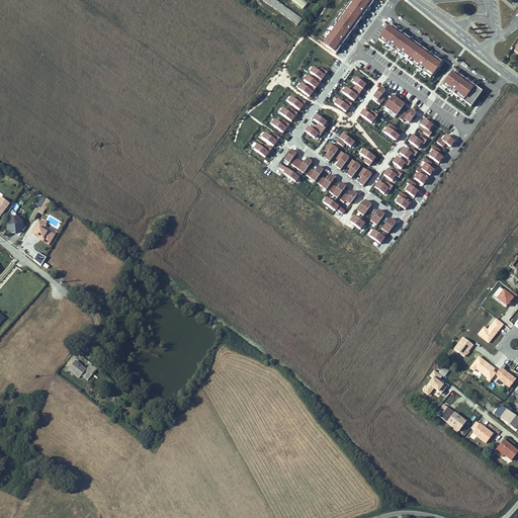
[(262,0),(297,25),(301,20),(274,0),(262,0)]
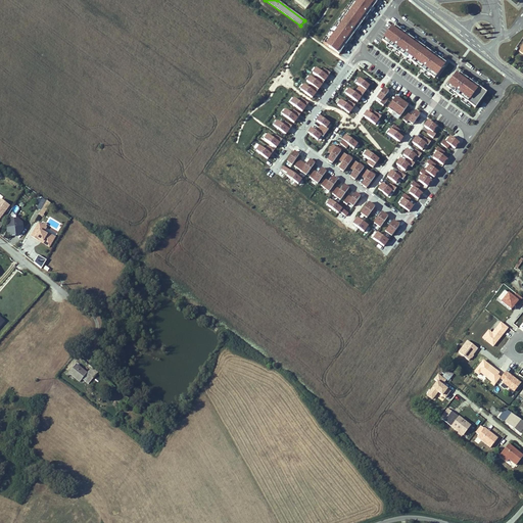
[(295,0),(305,9),(311,3),(306,0),(295,0)]
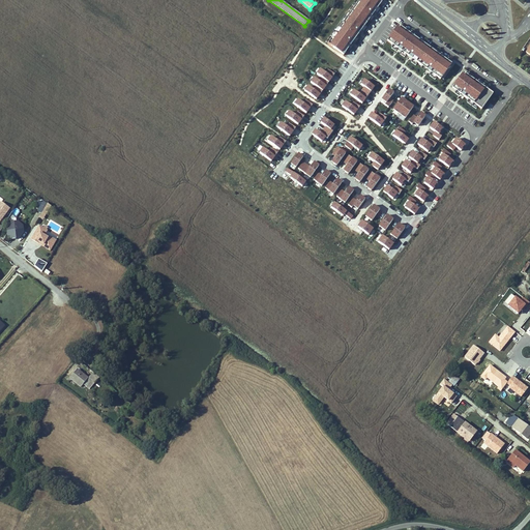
[(381,1),(378,0),(364,0),(331,46),(343,54),(381,1)]
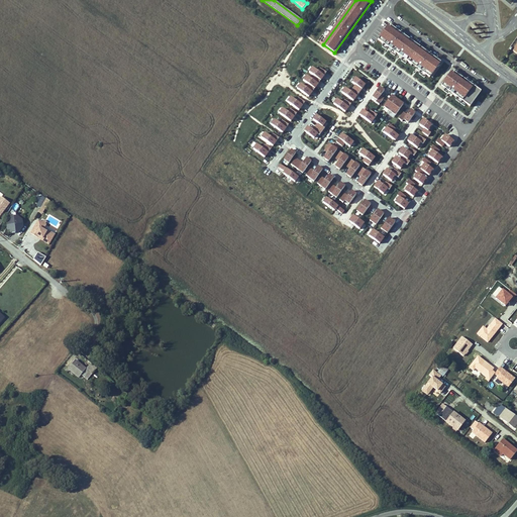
[(438,63),(387,25),(378,36),(430,75),(438,63)]
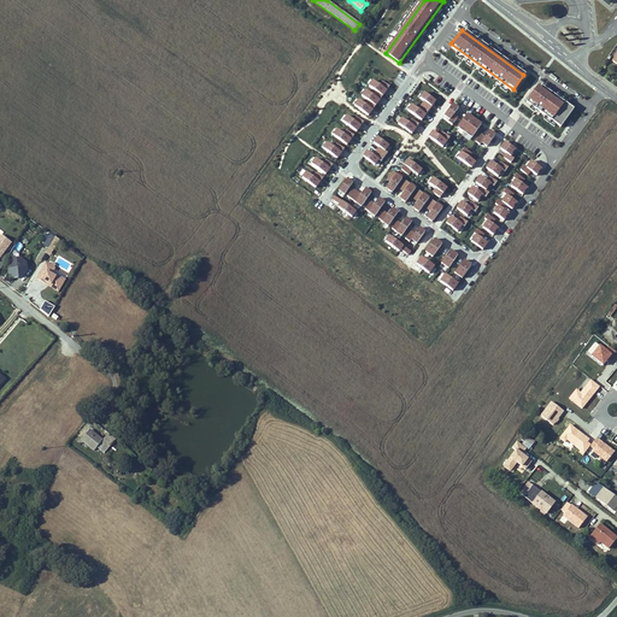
[(372,81),(368,87),(374,90),(382,97),(387,90),(378,84),(372,81)]
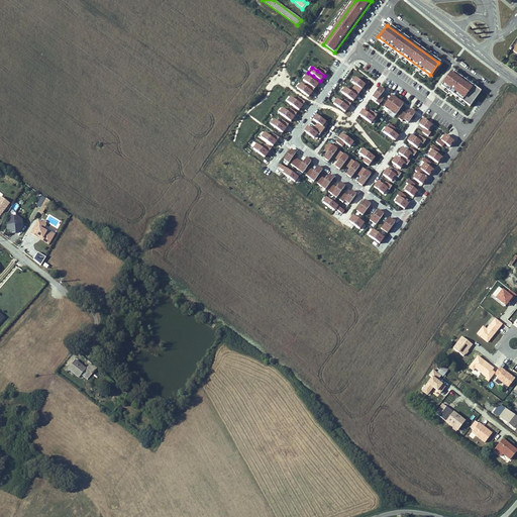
[(319,68),(317,71),(324,76),(326,73),(319,68)]
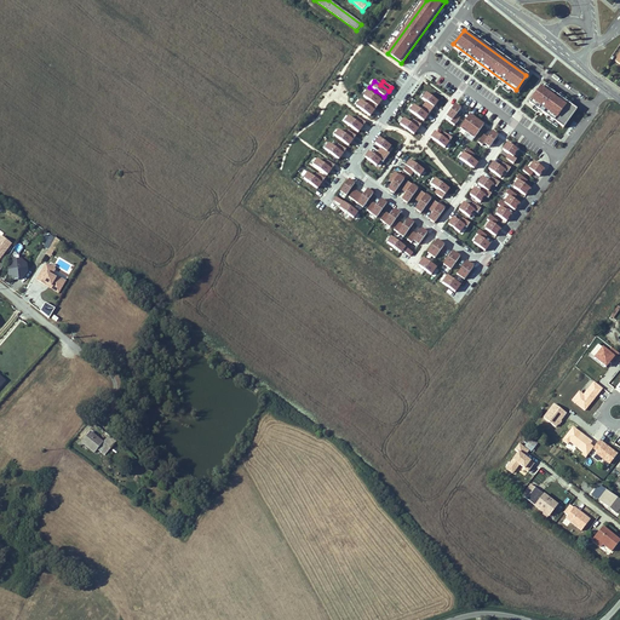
[(574,109),(539,85),(527,102),(562,126),(574,109)]
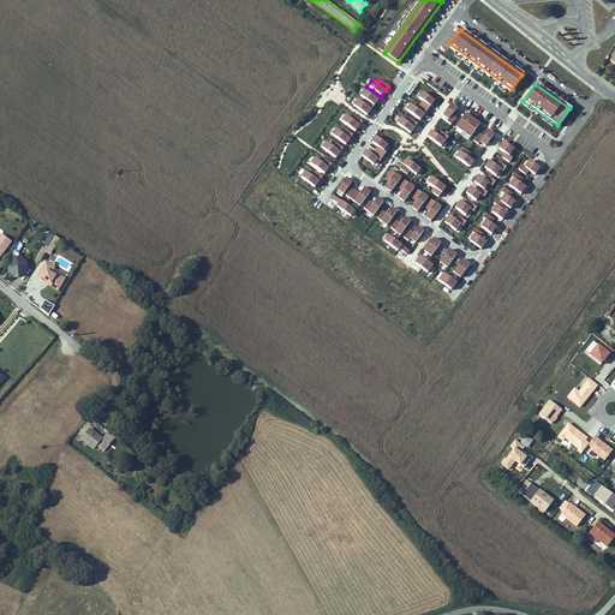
[(370,94),(364,89),(359,96),(366,100),(375,106),(378,100),(370,94)]
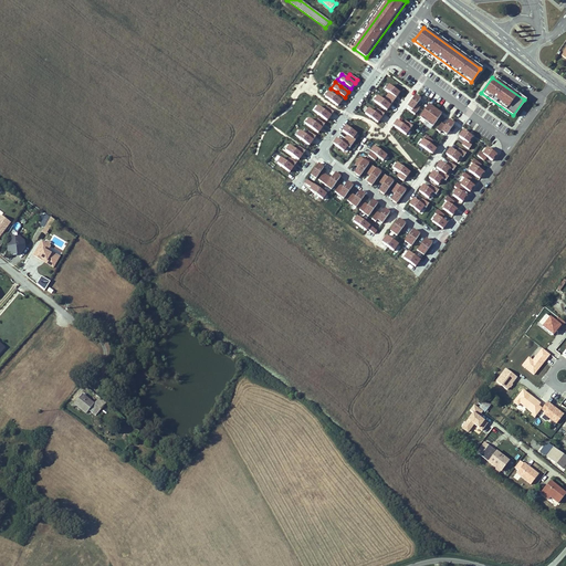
[(389,84),(385,91),(389,93),(396,98),(400,92),(389,84)]
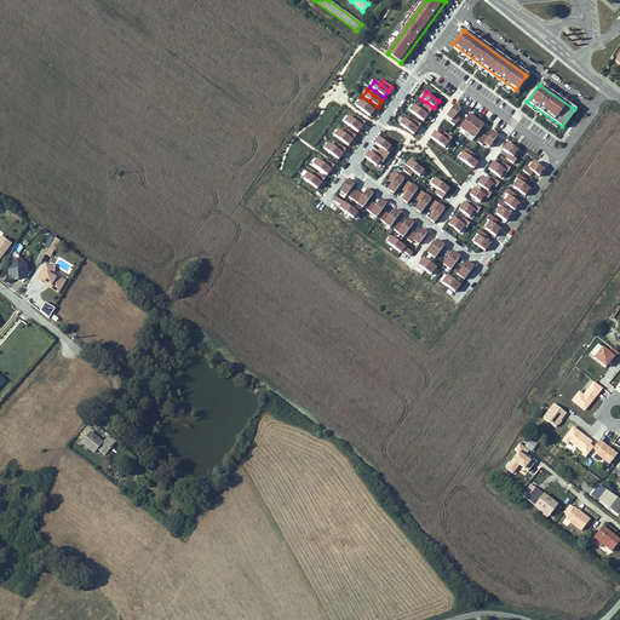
[(367,104),(361,99),(356,107),(371,116),(375,110),(367,104)]
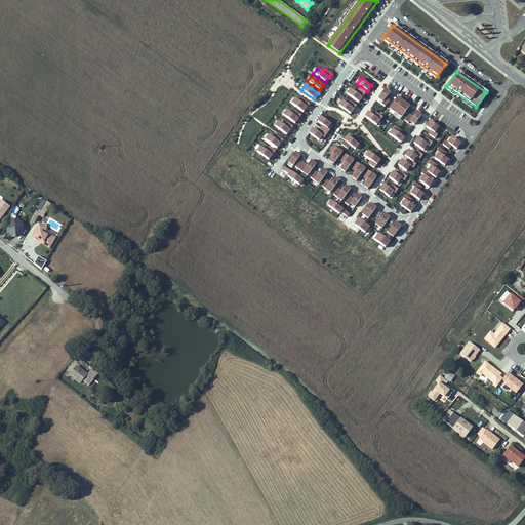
[(385,88),(378,98),(382,102),(387,96),(390,92),(385,88)]
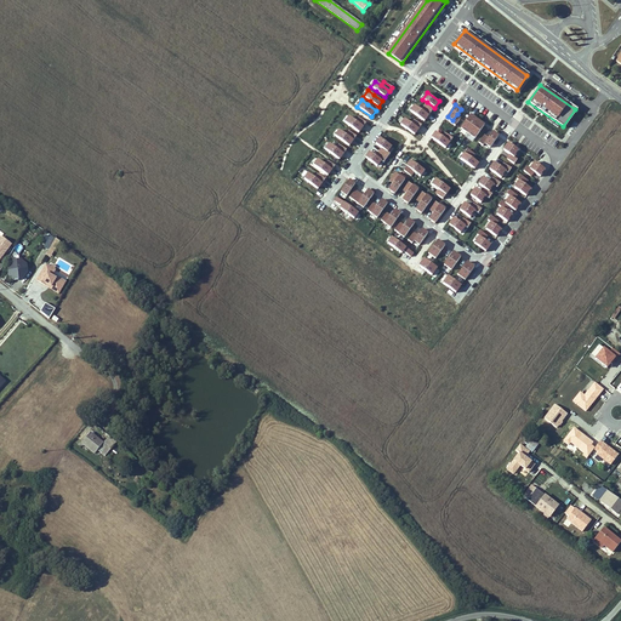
[(415,106),(410,112),(425,121),(429,115),(422,110),(415,106)]
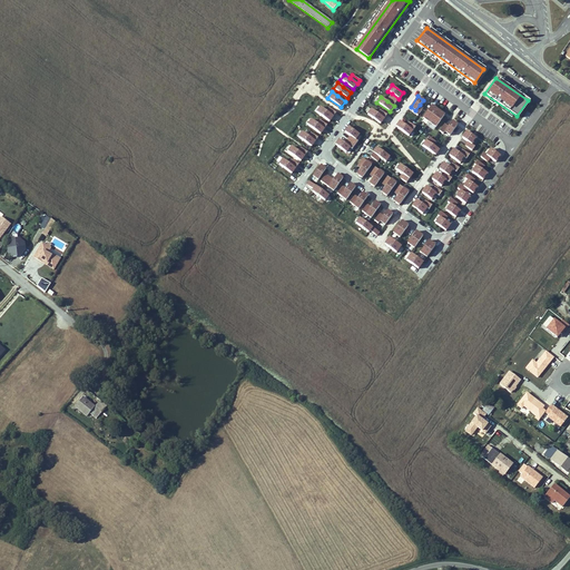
[(423,108),(420,105),(415,110),(414,112),(418,116),(423,108)]
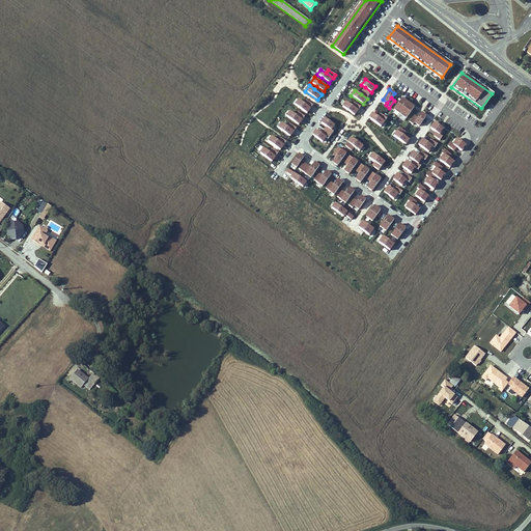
[(414,108),(402,99),(394,110),(406,119),(414,108)]
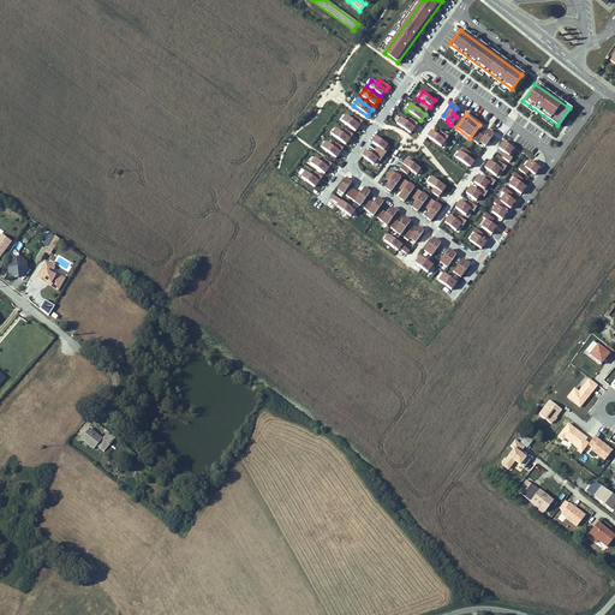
[(352,120),(346,115),(341,121),(356,131),(360,126),(352,120)]
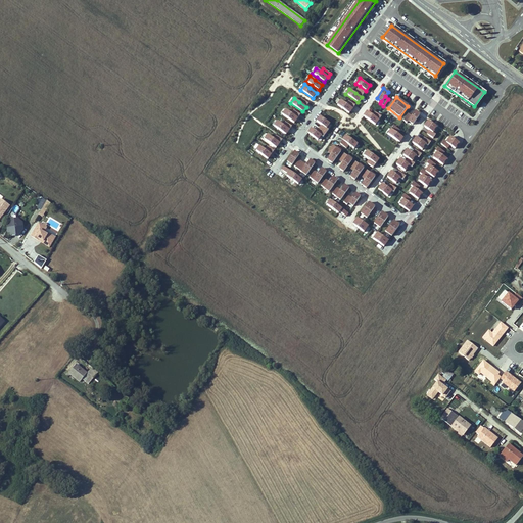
[(301,99),(299,102),(306,107),(308,104),(301,99)]
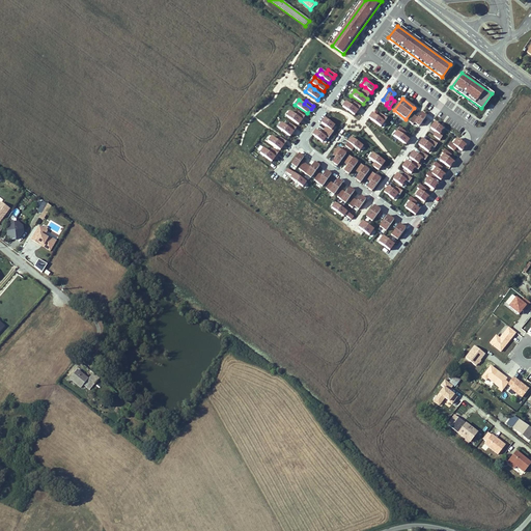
[(344,101),(340,106),(354,115),(358,110),(351,106),(344,101)]
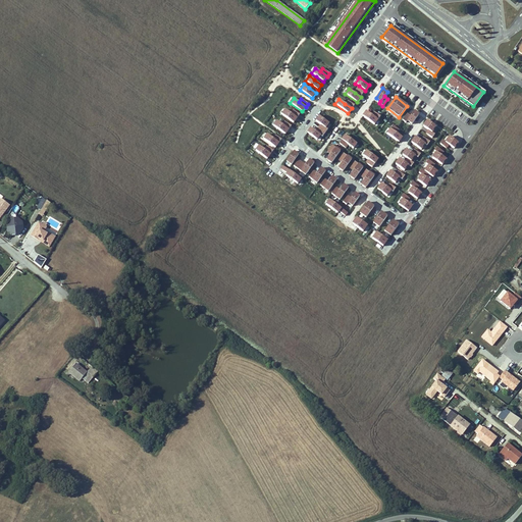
[(291,113),(284,109),(281,114),(294,123),(298,118),(291,113)]
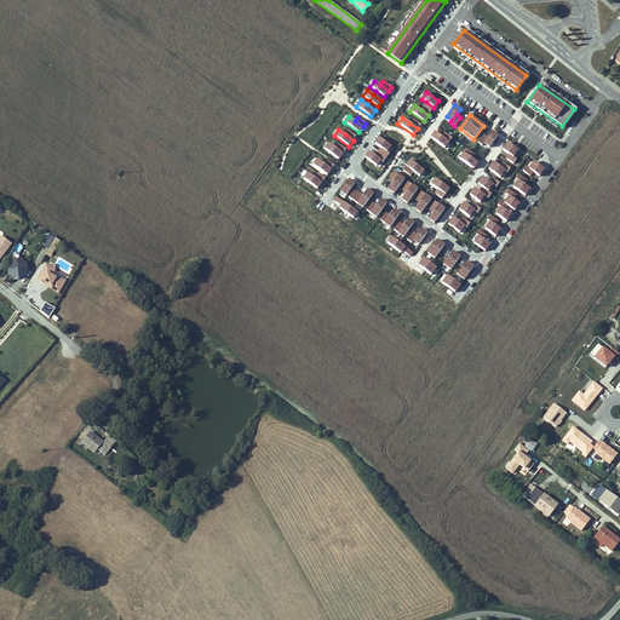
[(435,132),(430,138),(445,149),(449,143),(441,137),(435,132)]
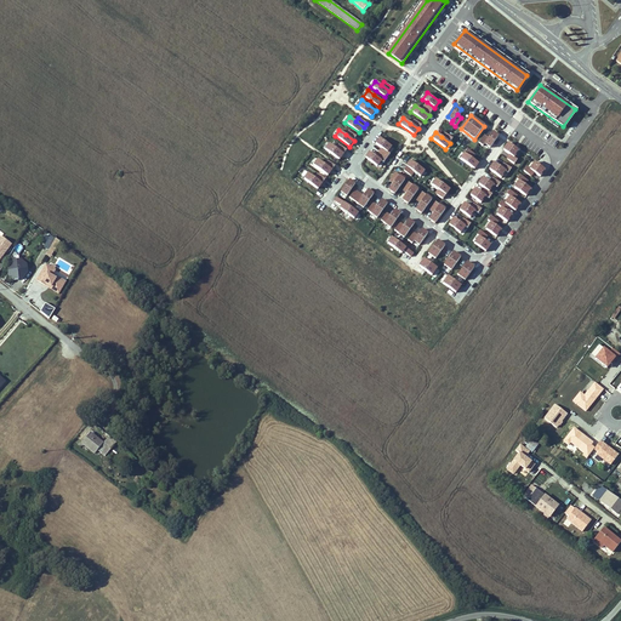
[(499,136),(493,132),(489,137),(484,143),(490,148),(499,136)]
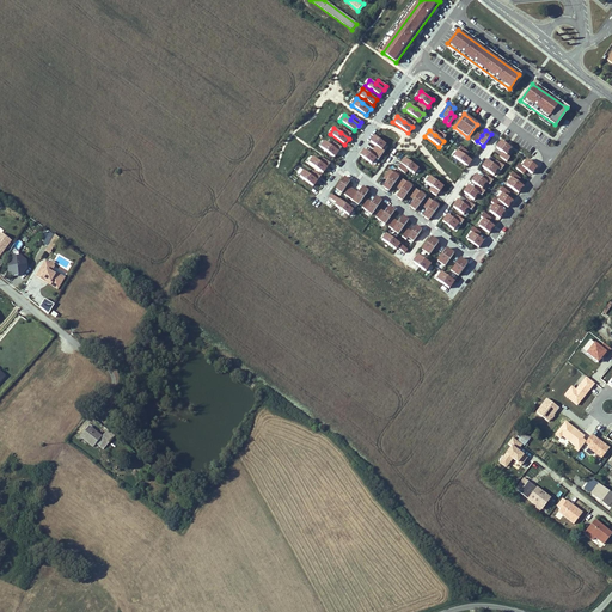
[(439,132),(435,135),(444,141),(446,138),(439,132)]
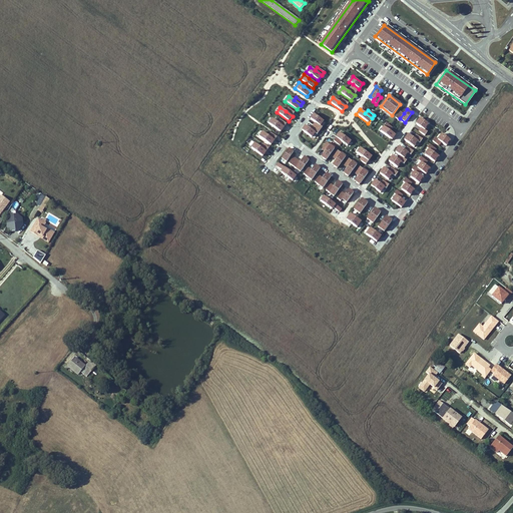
[(400,118),(404,113),(401,111),(395,118),(399,120),(400,118)]
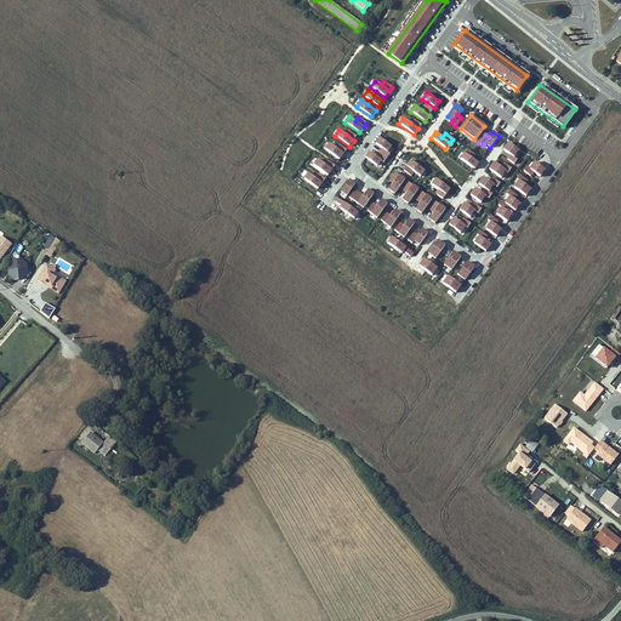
[(380,138),(376,144),(381,148),(387,153),(392,146),(380,138)]
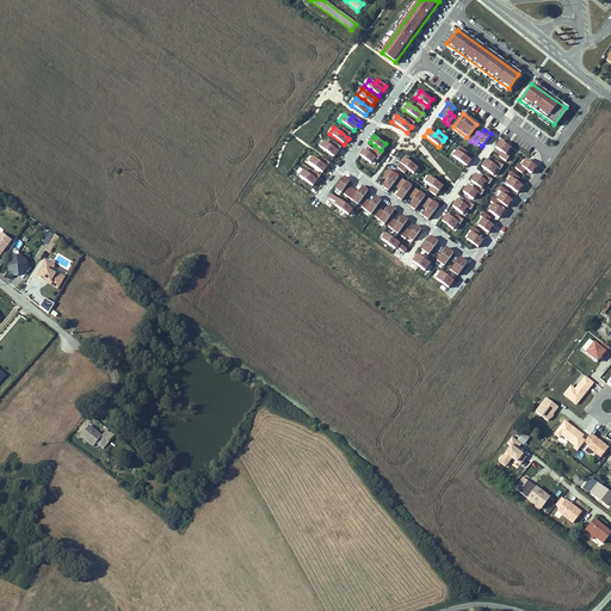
[(510,156),(506,154),(511,148),(500,141),(497,147),(501,150),(498,155),(506,161),(510,156)]
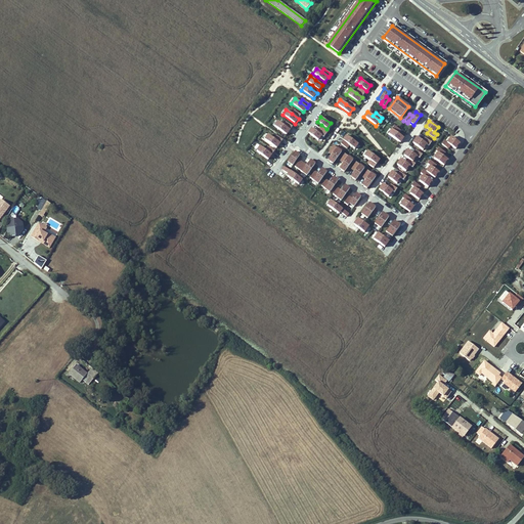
[(284,125),(277,122),(274,127),(287,135),(291,130),(284,125)]
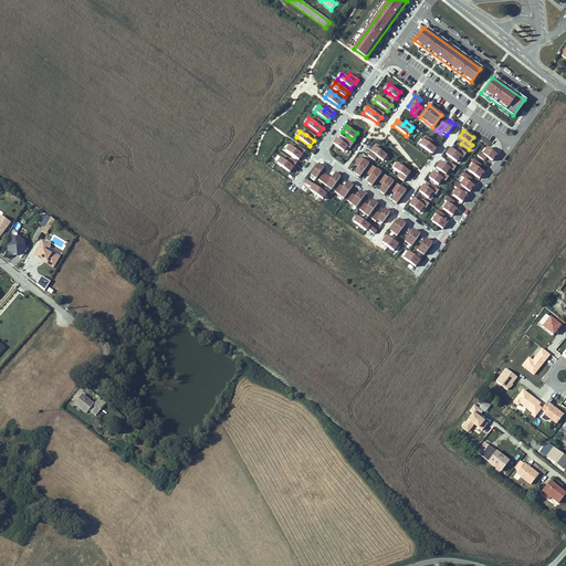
[(308,132),(306,135),(314,140),(316,137),(308,132)]
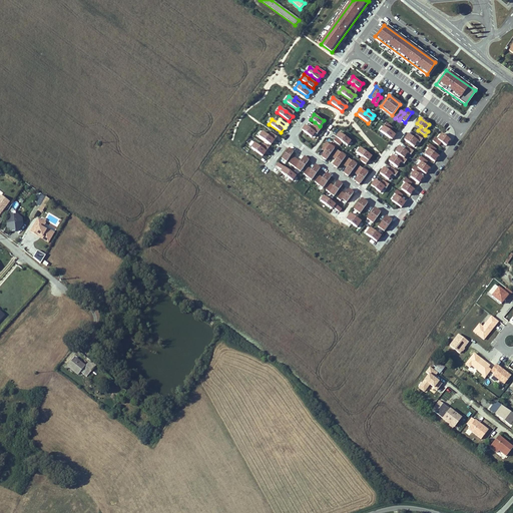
[(315,122),(312,125),(319,131),(322,127),(320,126),(315,122)]
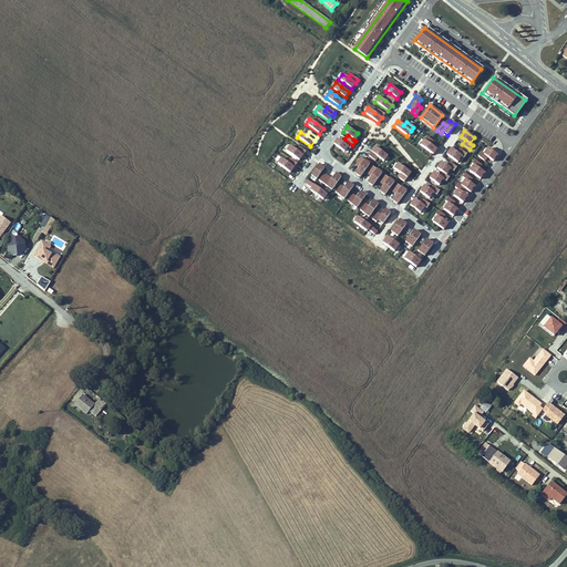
[(426,136),(424,140),(431,145),(434,142),(426,136)]
